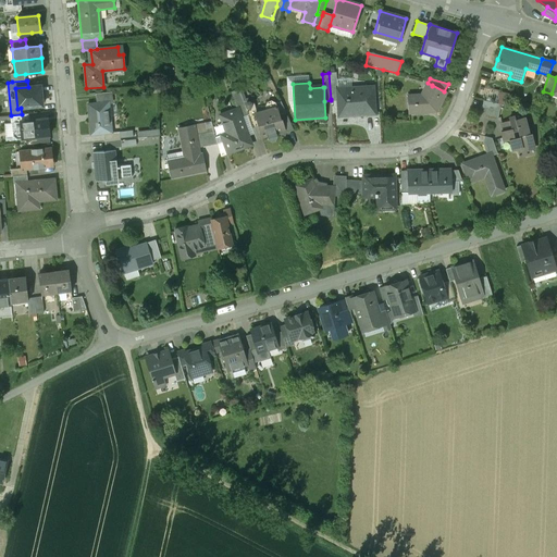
[(428,95),(408,96),(408,113),(436,112),(446,93),(444,91),(432,85),(432,86),(428,95)]
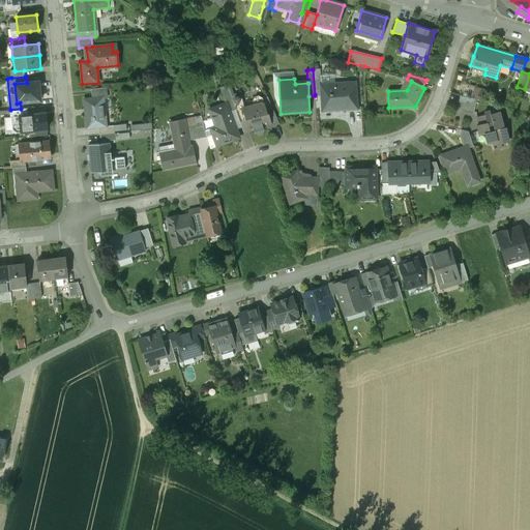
[(15,84),(17,104),(20,102),(40,100),(38,82),(27,83),(15,84)]
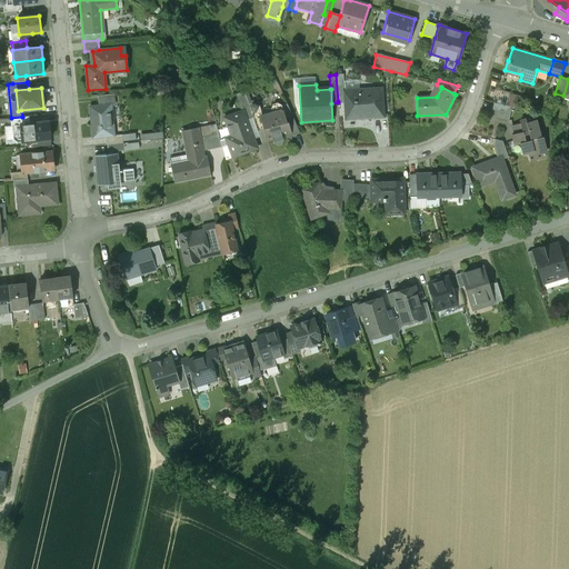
[(345,90),(343,90),(345,101),(346,119),(383,117),(381,88),(345,90)]
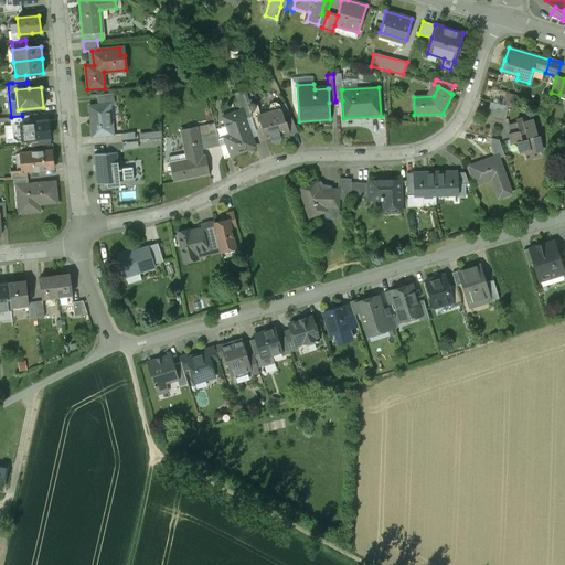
[(242,112),(244,118),(251,116),(248,107),(243,92),(235,94),(242,112)]
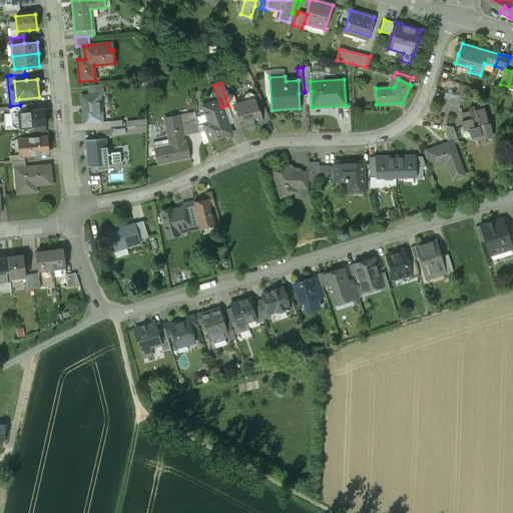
[(89,86),(90,95),(100,94),(103,94),(102,85),(89,86)]
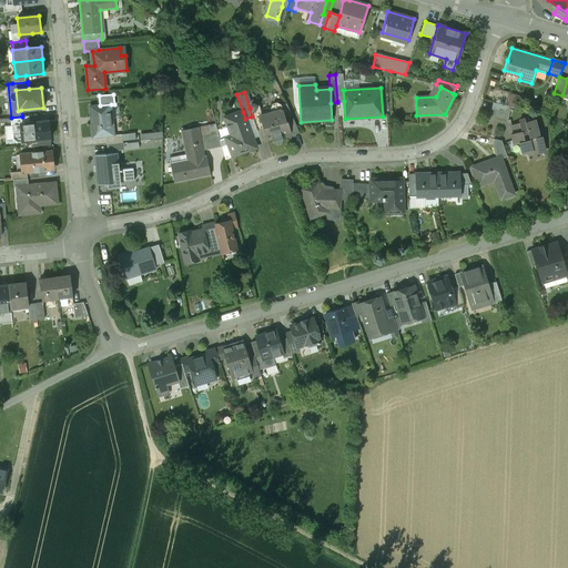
[(495,118),(507,121),(510,107),(493,102),(492,110),(497,111),(495,118)]
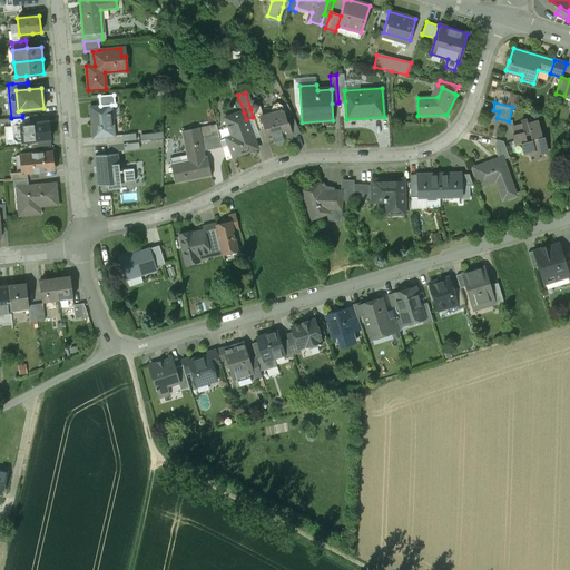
[(259,106),(251,108),(253,117),(254,119),(261,118),(268,141),(274,140),(275,144),(278,145),(282,145),(284,140),(283,136),(291,133),(292,133),(288,121),(287,121),(286,118),(284,110),(283,110),(282,106),(277,104),(274,105),(272,108),(274,116),(264,119),(259,106)]
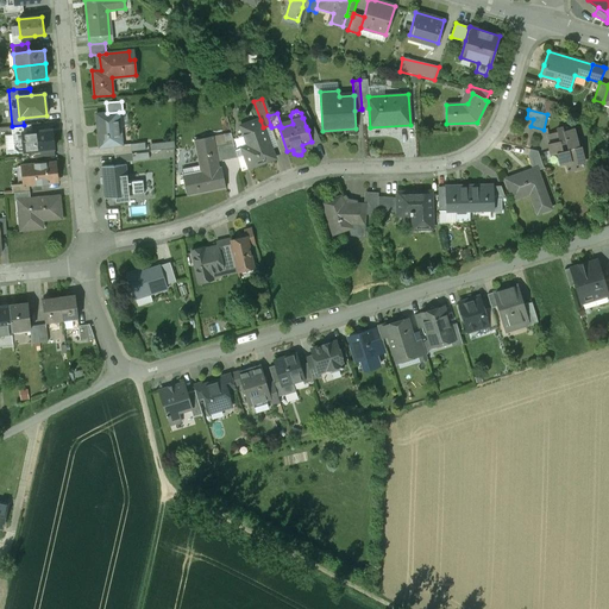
[(107,113),(96,114),(100,148),(114,145),(123,145),(119,112),(107,113)]
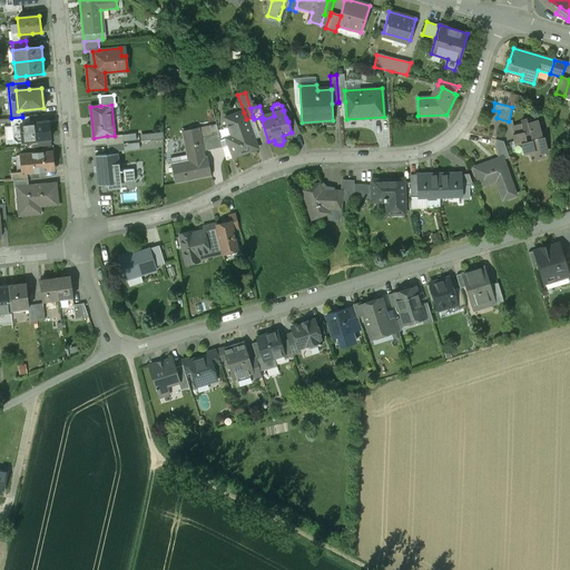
[(229,145),(233,156),(234,156),(256,148),(246,119),(244,112),(226,119),(233,137),(227,139),(229,145)]
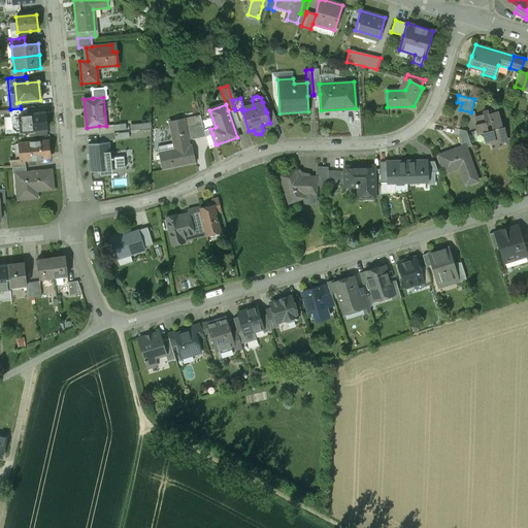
[(20,114),(27,114),(27,108),(21,108),(10,109),(9,109),(10,117),(20,116),(20,114)]
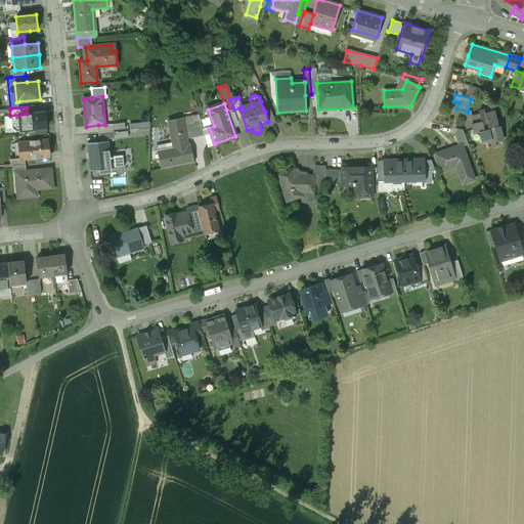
[(269,107),(263,108),(264,112),(265,112),(268,122),(267,122),(268,124),(276,122),(269,107)]
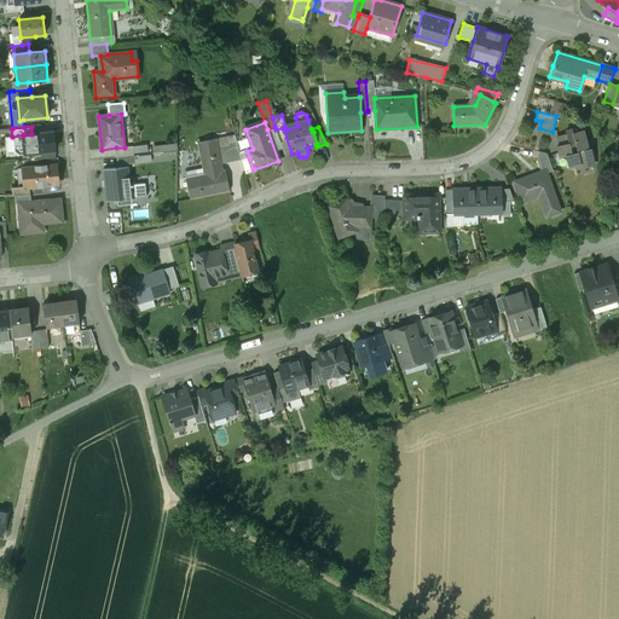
[(284,156),(291,154),(283,128),(276,129),(284,156)]
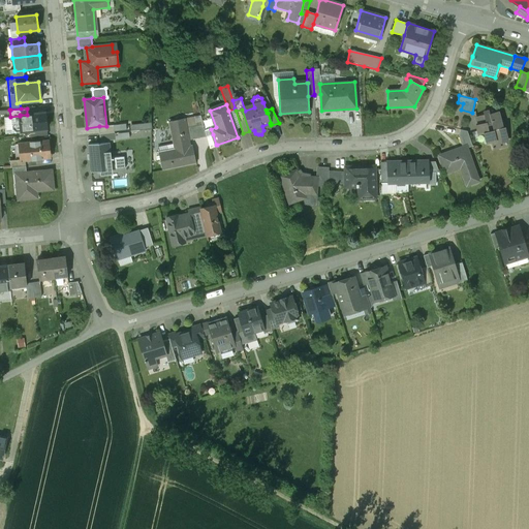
[(483,132),(486,143),(491,142),(493,149),(501,147),(499,142),(508,139),(504,127),(502,127),(498,111),(489,113),(489,111),(484,113),(484,115),(476,117),(478,124),(475,125),(478,134),(483,132)]
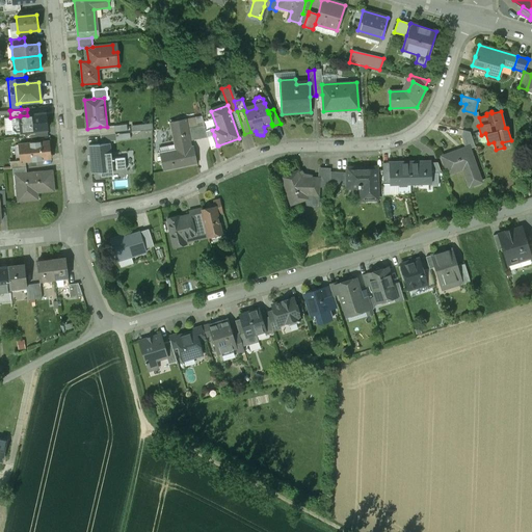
[(27,115),(20,115),(20,116),(21,133),(47,130),(46,113),(27,115)]
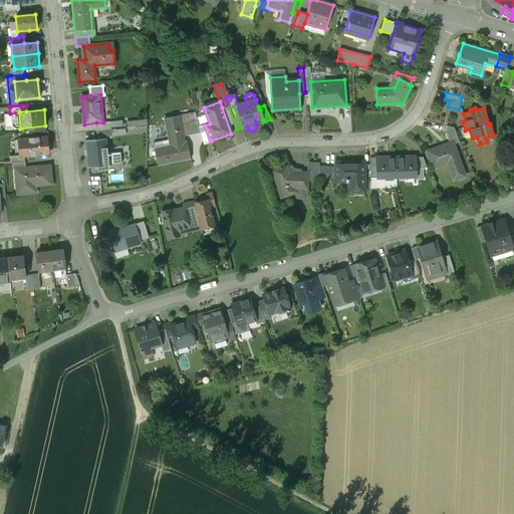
[(195,112),(188,113),(190,122),(182,123),(184,137),(201,133),(195,112)]
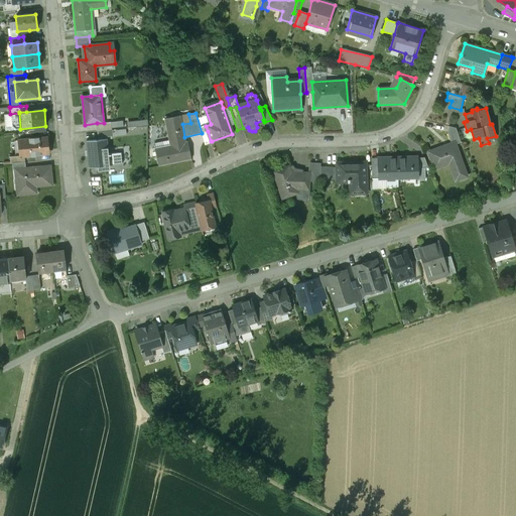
[(170,145),(154,148),(158,166),(191,160),(187,142),(185,142),(184,137),(182,124),(190,123),(188,114),(164,119),(170,145)]
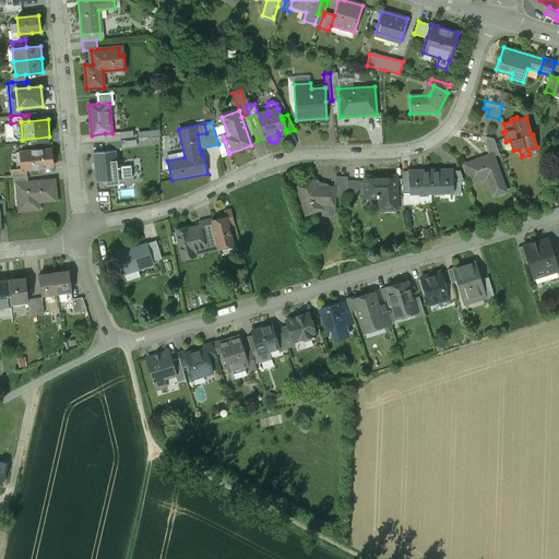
[(113,133),(105,133),(105,141),(121,140),(120,132),(113,133)]
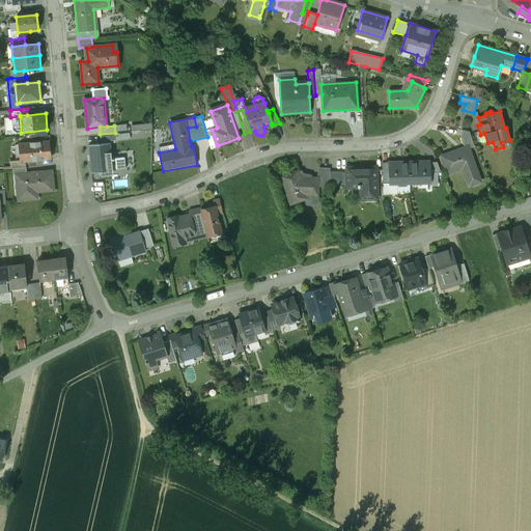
[(465,149),(469,148),(474,146),(469,132),(462,130),(460,136),(465,149)]
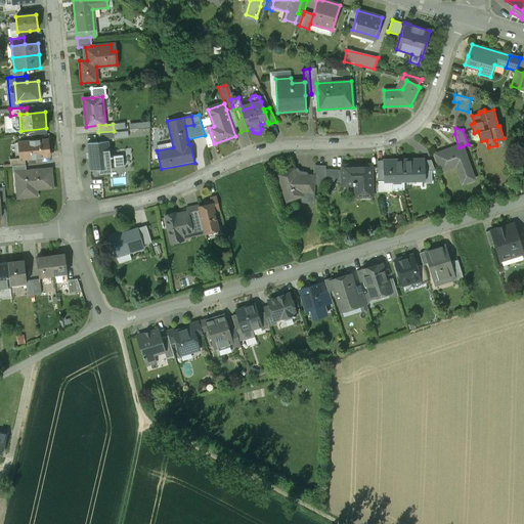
[(114,131),(98,132),(99,140),(114,138),(114,131)]
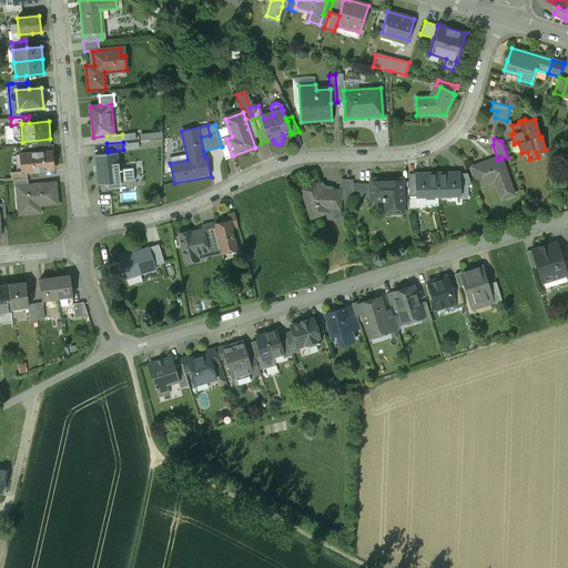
[(232,155),(229,144),(222,146),(225,160),(234,156),(233,155),(232,155)]
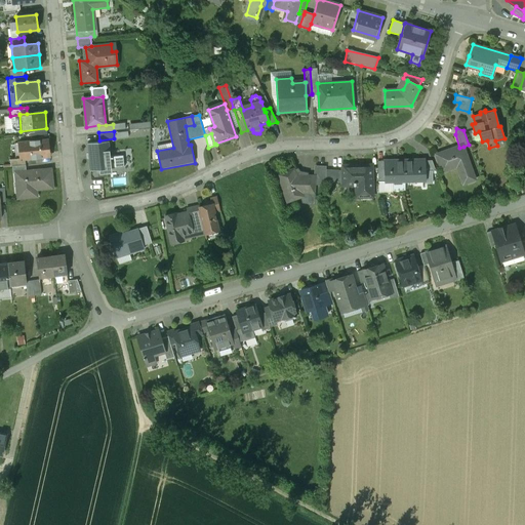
[(48,140),(19,143),(22,159),(22,160),(26,159),(48,157),(47,150),(49,150),(48,140)]
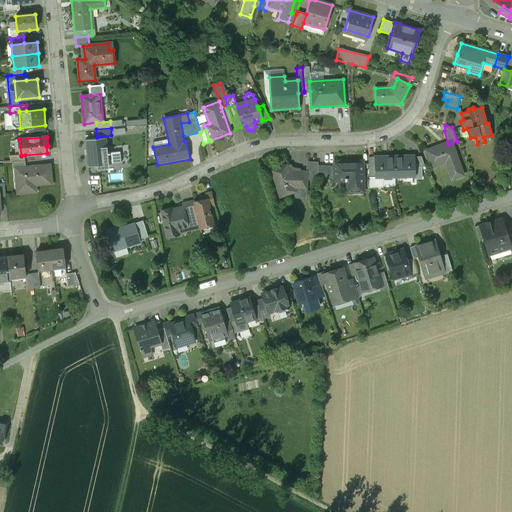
[(106,138),(85,140),(88,166),(121,163),(120,151),(108,152),(106,138)]
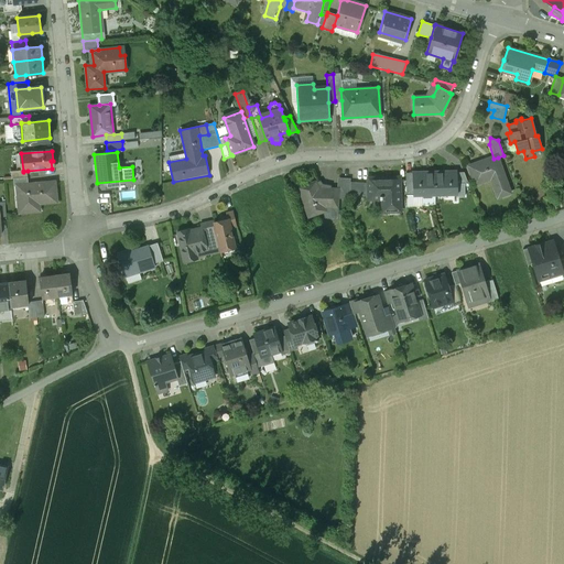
[(485,160),(468,166),(475,185),(490,179),(498,198),(510,193),(498,158),(494,159),(486,162),(485,160)]
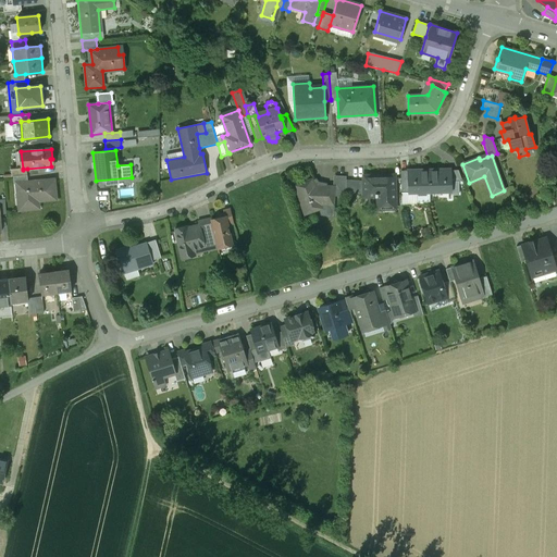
[(429,170),(408,171),(408,193),(418,193),(418,202),(430,201),(430,192),(429,170)]
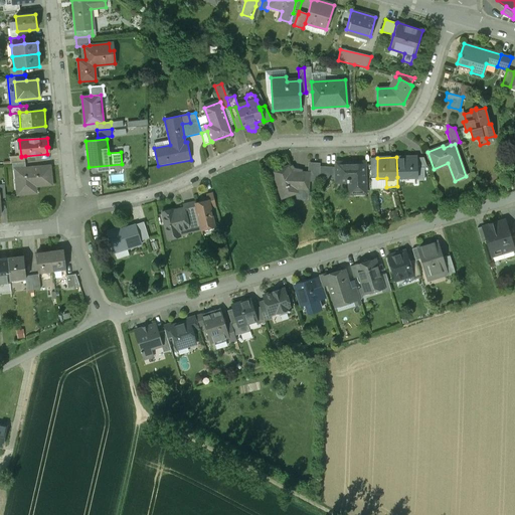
[(416,177),(418,177),(417,158),(417,157),(396,157),(397,177),(416,177)]
